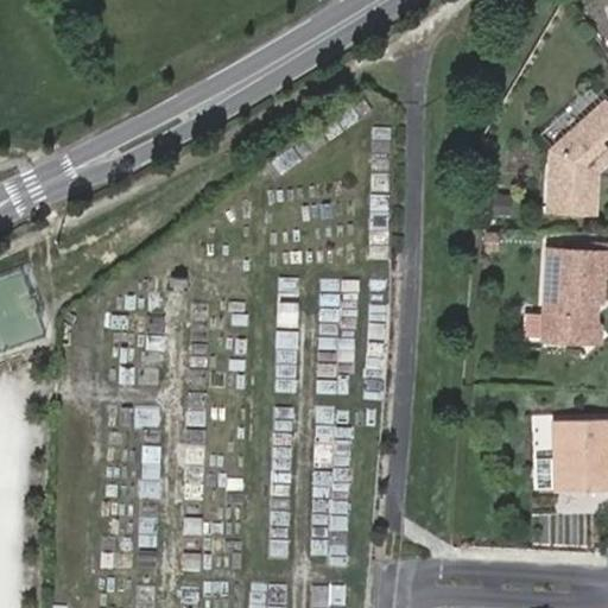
[(594,86),(542,131),(552,141),(603,96),(594,86)]
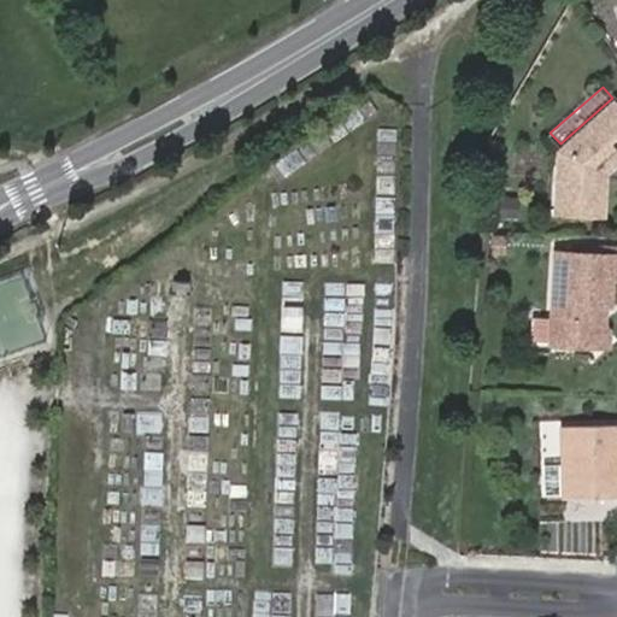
[(598,218),(601,169),(610,162),(612,165),(616,162),(616,107),(613,104),(557,152),(554,216),(598,218)]
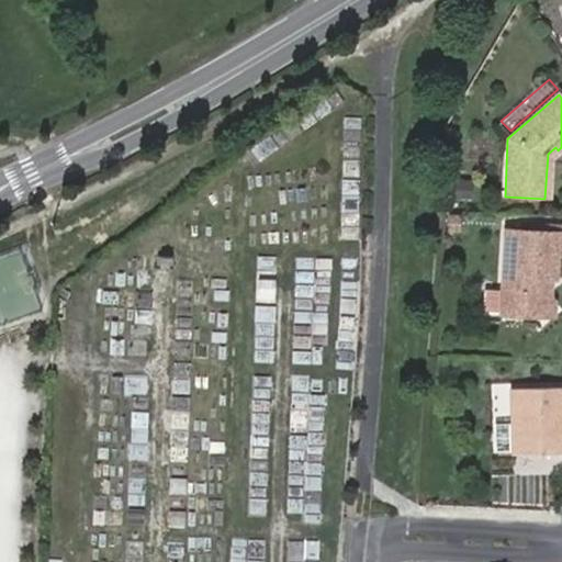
[(528,316),(539,303),(539,279),(546,279),(548,276),(548,256),(558,256),(559,233),(498,231),(493,314),(528,316)]
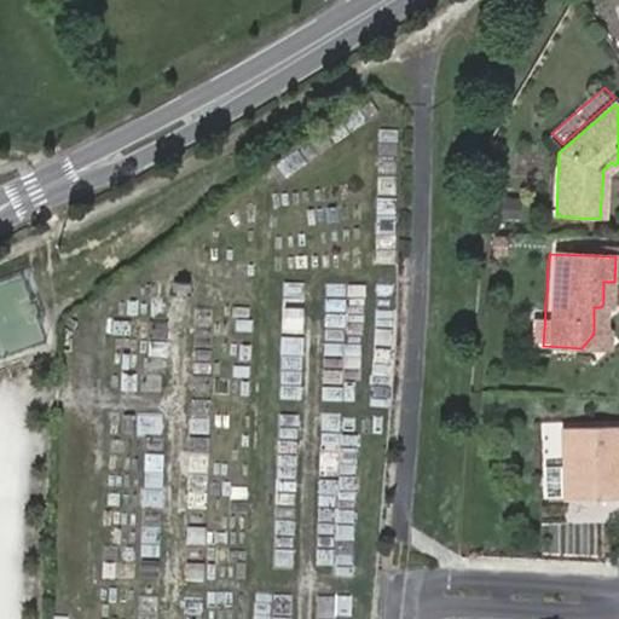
[(594,334),(582,348),(602,350),(602,334),(594,334)]
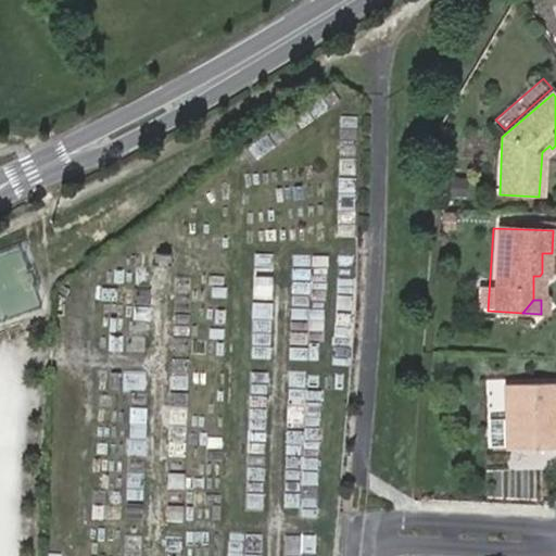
[(555,387),(502,388),(502,425),(485,425),(487,446),(503,446),(503,451),(555,449),(555,443),(555,434),(553,434),(553,417),(553,404),(552,401),(555,401),(555,387)]
